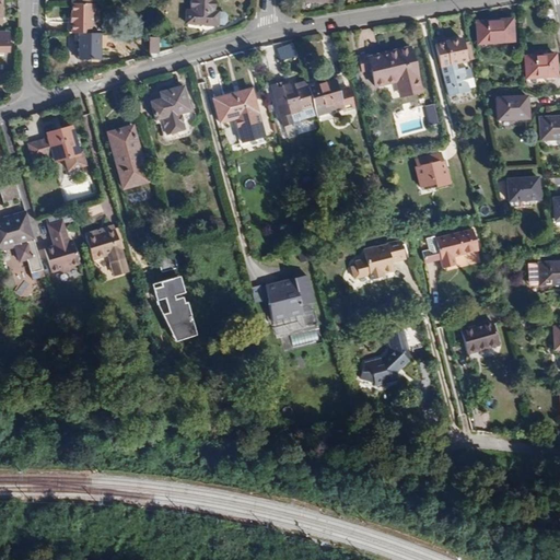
[(211,0),(189,0),(190,6),(193,7),(193,11),(186,11),(186,22),(203,23),(203,24),(213,25),(213,24),(222,24),(225,22),(225,15),(223,12),(211,12),(212,8),(214,8),(214,4),(214,1),(212,1),(211,0)]
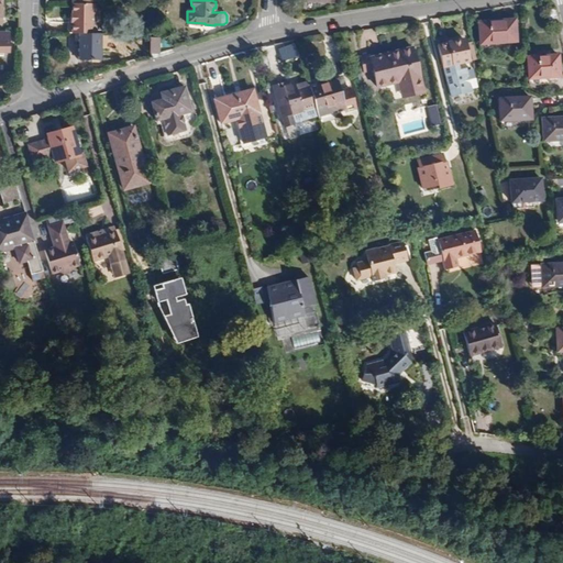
[(73,23),(73,33),(79,33),(91,33),(91,13),(95,13),(95,3),(92,3),(73,3),(73,9),(73,13),(73,23)]
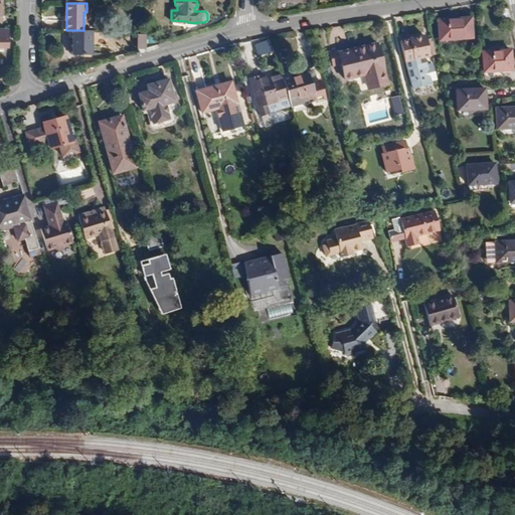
[(507,8),(499,9),(503,24),(511,22),(507,8)]
